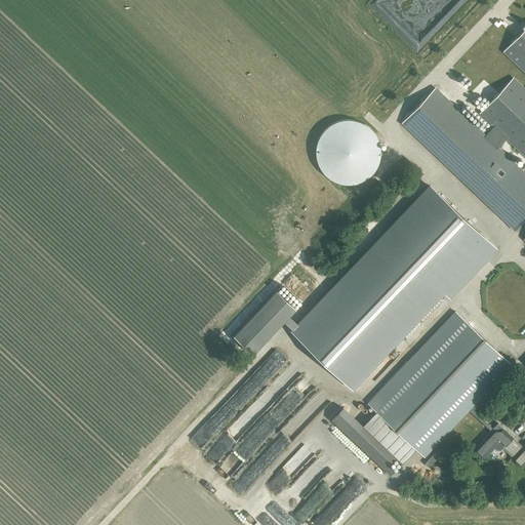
[(524,29),(512,43),(503,51),(524,72),(524,89),(513,78),(480,113),(494,127),(485,136),(435,88),(402,123),(515,231),(524,218),(524,29)]
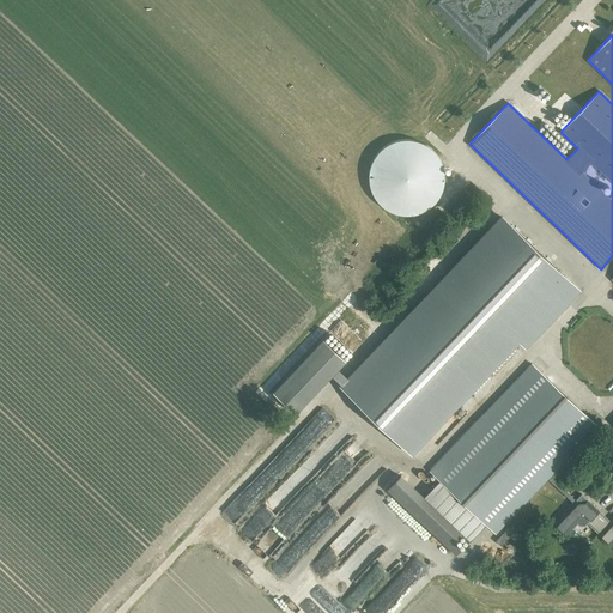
[(443,181),(444,177),(443,174),(443,170),(443,168),(442,164),(441,162),(438,158),(437,156),(435,153),(432,151),(430,149),(428,146),(425,145),(423,143),(419,141),(416,141),(413,140),(410,140),(406,139),(404,140),(400,140),(396,141),(394,141),(390,143),(388,145),(384,146),(382,149),(380,151),(377,153),(376,156),(374,158),(372,162),(371,164),(370,168),(369,170),(369,174),(369,177),(369,181),(369,183),(370,187),(371,189),(372,193),(374,195),(376,199),(377,201),(380,204),(382,206),(384,207),(388,210),(390,211),(394,212),(396,213),(400,214),(404,214),(406,214),(410,214),(413,214),(416,213),(419,212),(423,211),(425,210),(428,207),(430,206),(432,204),(435,201),(437,199),(438,195),(441,193),(442,189),(443,187),(443,183),(443,181)]
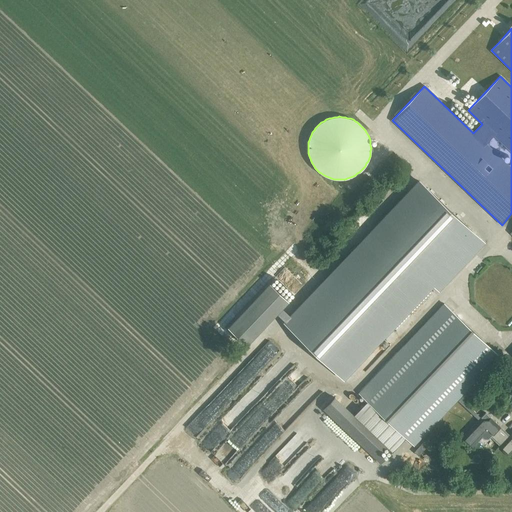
[(343,379),(432,285),(447,282),(484,243),(420,182),(284,324),(343,379)]
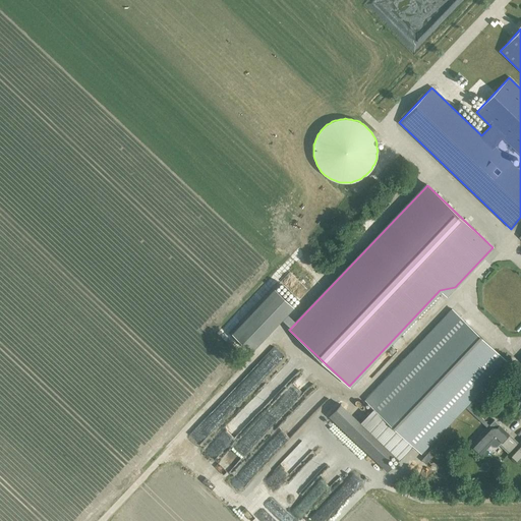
[(358,229),(344,246),(351,252),(365,235),(358,229)]
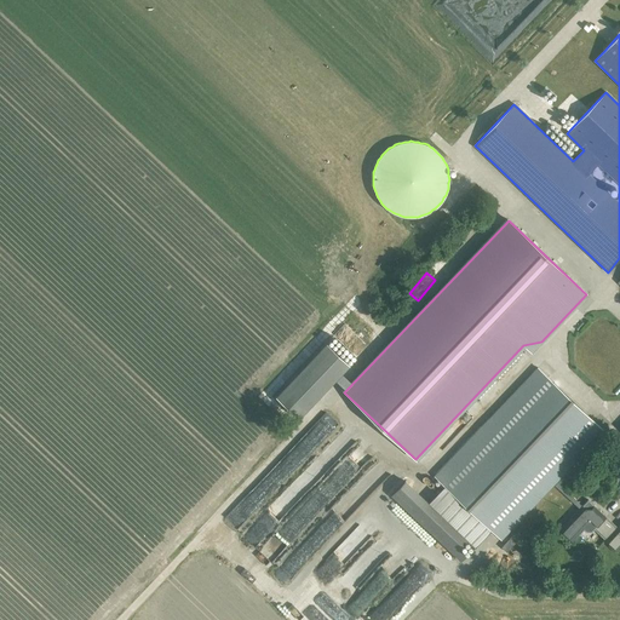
[(276,397),(298,419),(349,366),(326,344),(276,397)]
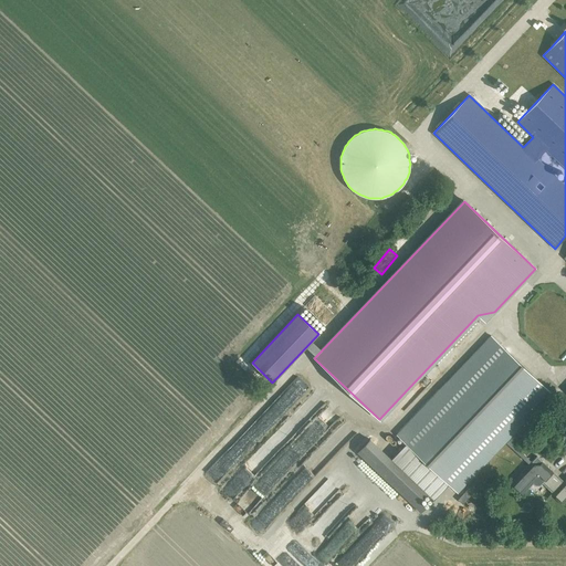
[(506,442),(528,464),(531,462),(511,442),(516,436),(514,433),(552,394),(491,336),(397,435),(458,493),(506,442)]
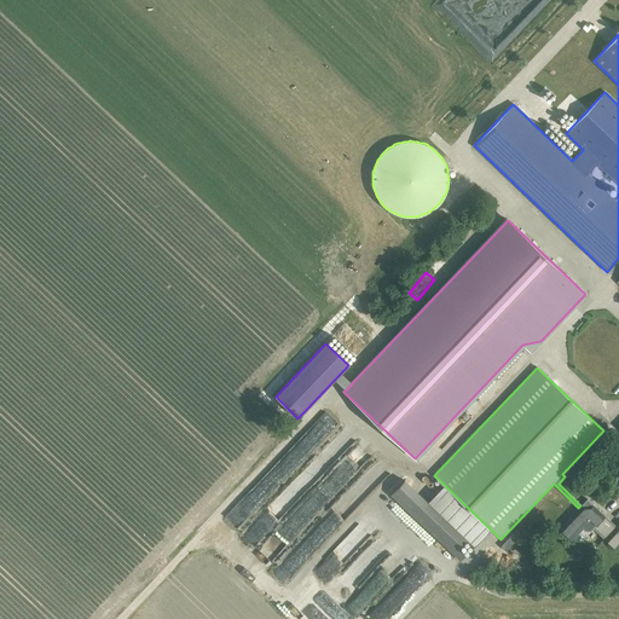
[(327,497),(369,452),(358,443),(295,508),(305,518),(325,496),(327,497)]
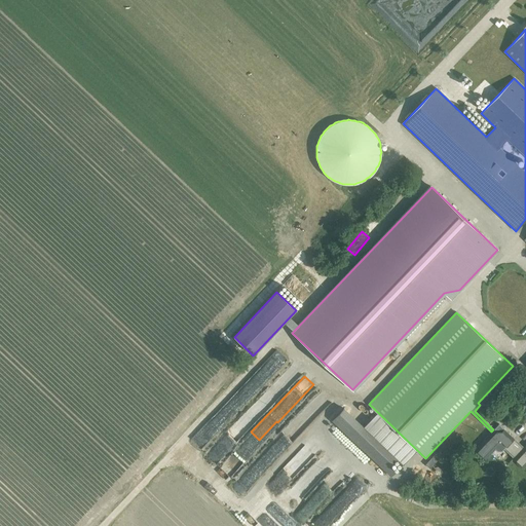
[(272,387),(266,392),(272,400),(278,393),(272,387)]
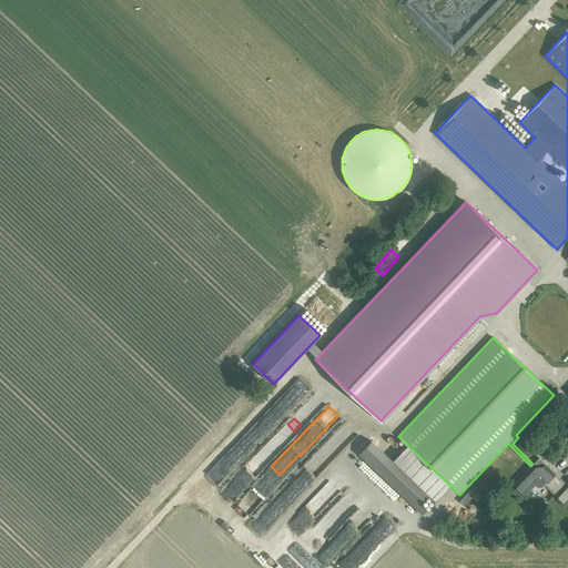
[(235,440),(242,449),(249,445),(243,436),(235,440)]
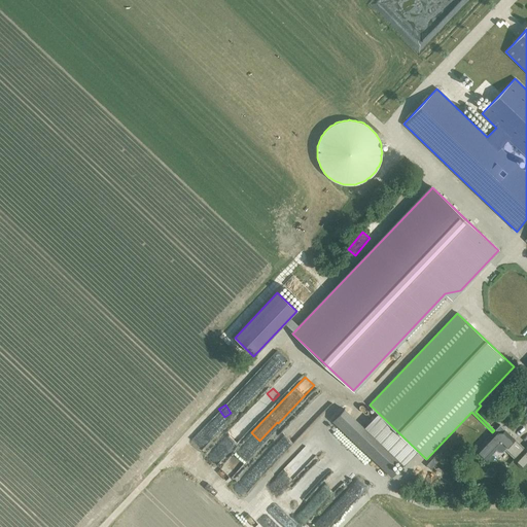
[(344,410),(332,421),(391,478),(402,465),(362,427),(344,410)]
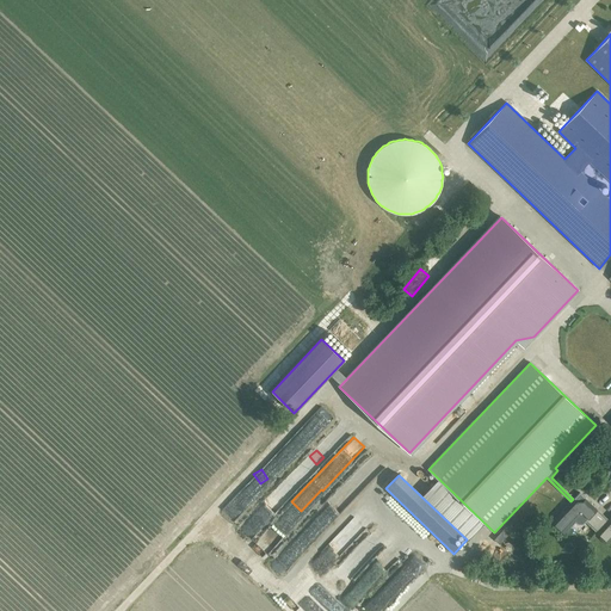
[(289,497),(279,485),(265,497),(275,507),(289,497)]
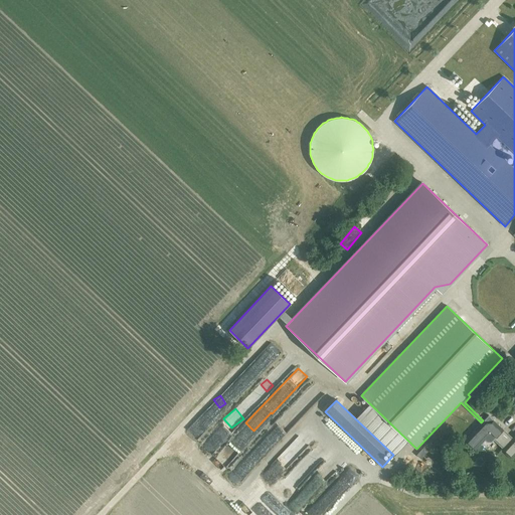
[(483,420),(481,422),(465,440),(468,443),(475,450),(484,440),(487,442),(491,442),(494,440),(498,444),(508,434),(488,415),(483,420)]
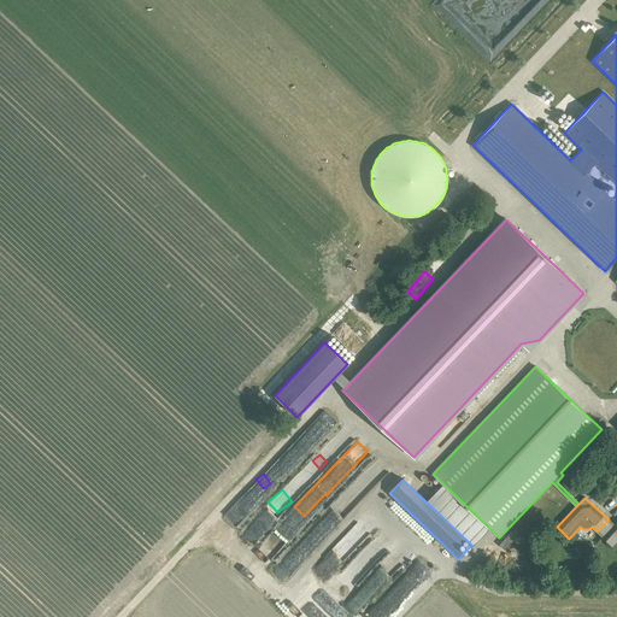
[(330,505),(304,533),(318,546),(335,528),(331,526),(341,516),(330,505)]
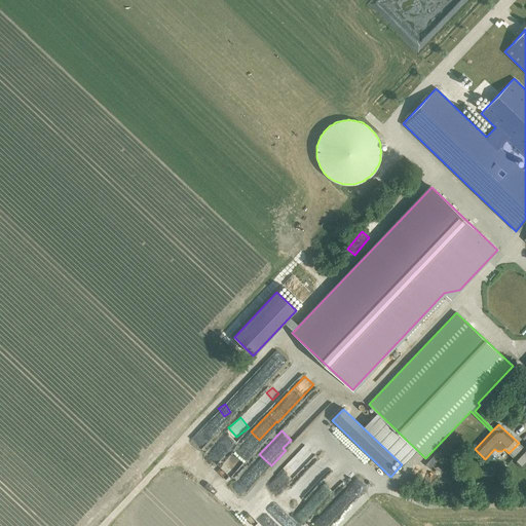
[(306,440),(273,475),(289,489),(304,473),(306,475),(293,490),(299,496),(327,466),(313,454),(317,450),(306,440)]
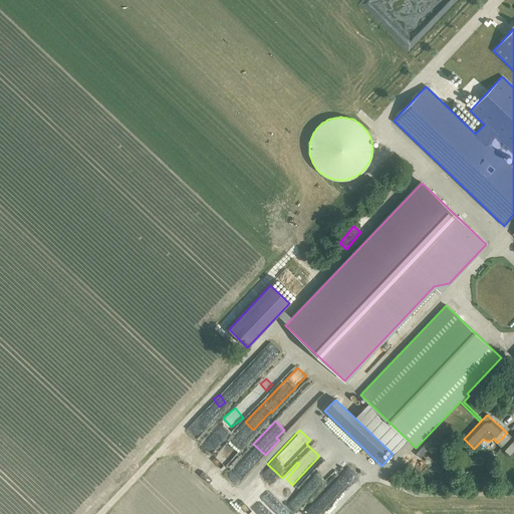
[(513,434),(511,437),(507,433),(497,443),(512,458),(513,455),(513,434)]
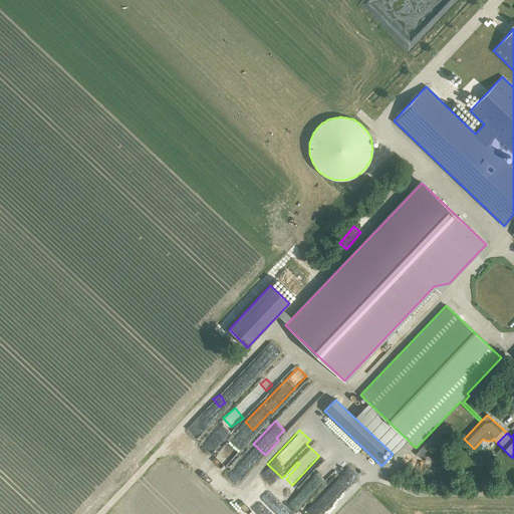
[(322,487),(309,503),(321,513),(322,513),(342,491),(337,487),(334,490),(330,486),(340,474),(332,467),(331,468),(321,460),(294,491),(304,499),(318,483),(322,487)]
